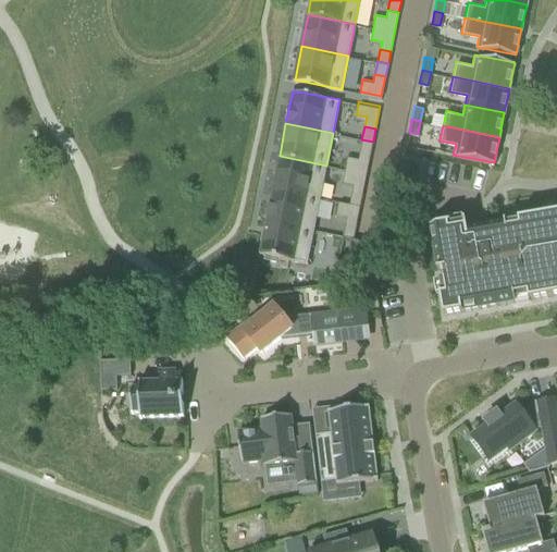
[(361,139),(359,151),(370,154),(373,142),(361,139)]
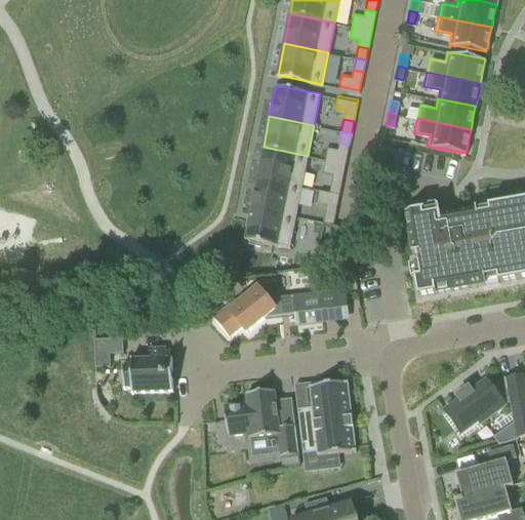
[(333,171),(331,178),(341,181),(349,145),(338,143),(337,148),(327,146),(325,159),(323,169),(333,171)]
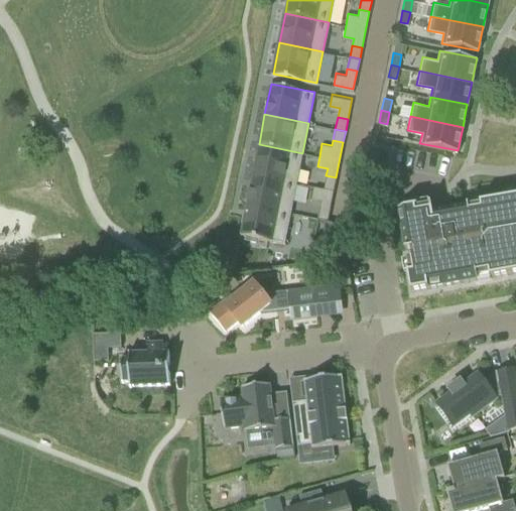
[(302,153),(259,144),(253,173),(296,182),(302,153)]
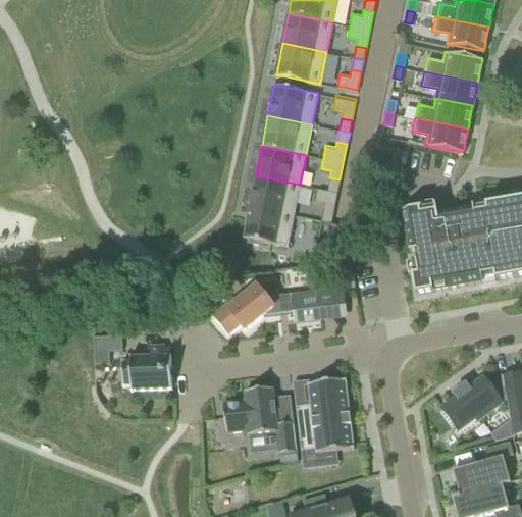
[(256,175),(250,206),(294,214),(300,185),(256,175)]
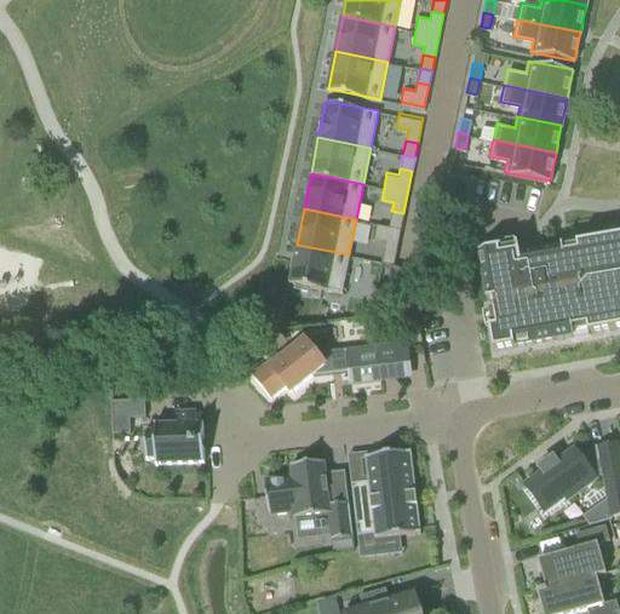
[(391,211),(389,225),(401,228),(403,213),(391,211)]
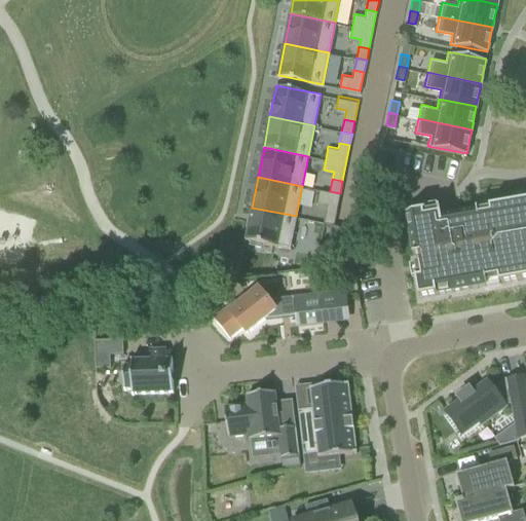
[(326,209),(336,211),(340,193),(330,191),(321,190),(317,200),(328,201),(326,209)]
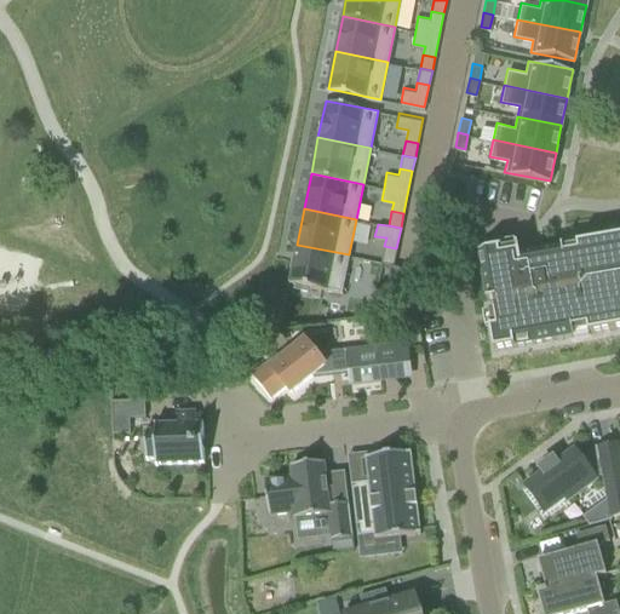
[(619,234),(604,237),(604,235),(598,236),(598,239),(580,241),(580,240),(578,240),(578,242),(560,245),(558,244),(549,245),(549,246),(544,247),(544,246),(537,247),(537,250),(523,252),(522,250),(518,251),(517,242),(499,245),(499,246),(494,247),(494,246),(478,248),(487,298),(491,298),(492,307),(487,308),(487,310),(488,310),(489,315),(488,315),(494,348),(619,325),(619,234)]
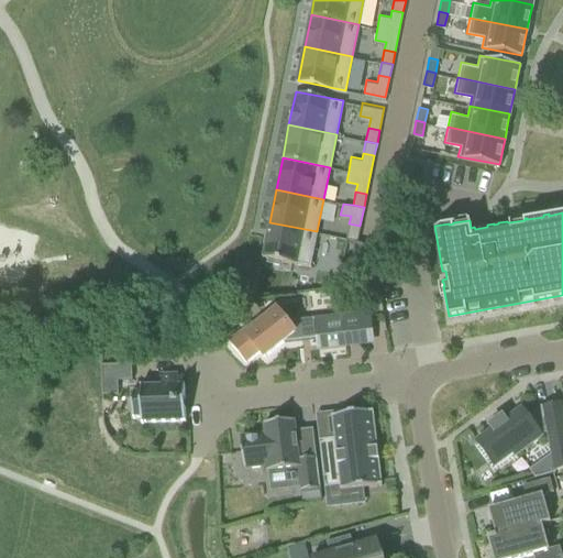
[(310,265),(317,231),(269,222),(263,255),(310,265)]
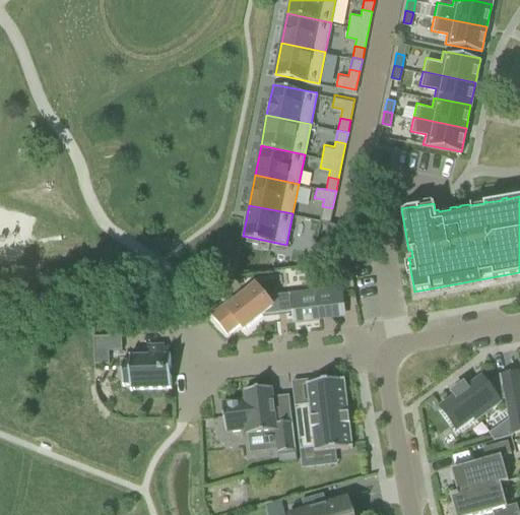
[(322,206),(320,218),(327,220),(330,220),(332,208),(322,206)]
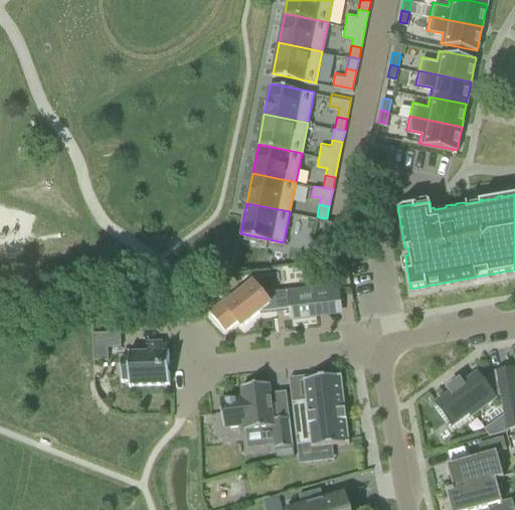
[(294,237),(313,242),(319,218),(299,214),(294,237)]
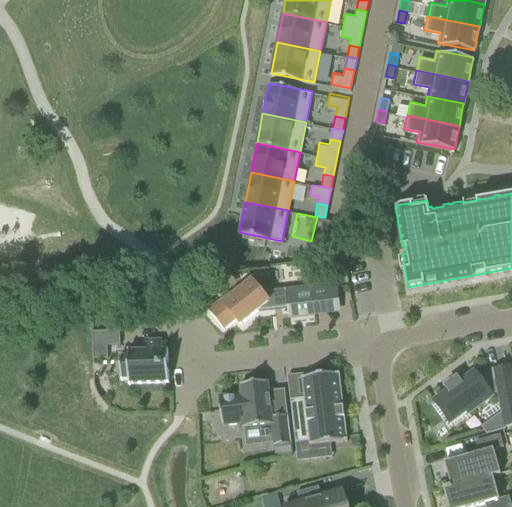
[(334,220),(327,255),(339,254),(343,253),(349,223),(334,220)]
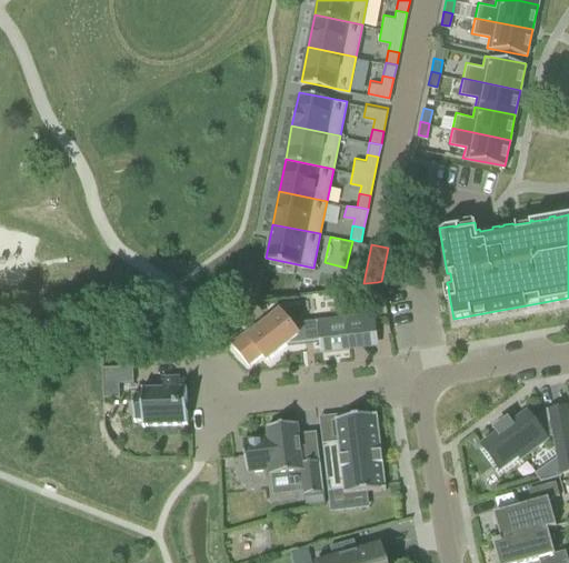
[(368,283),(367,283),(367,287),(369,294),(376,293),(378,293),(380,307),(383,307),(386,305),(381,281),(377,282),(368,283)]
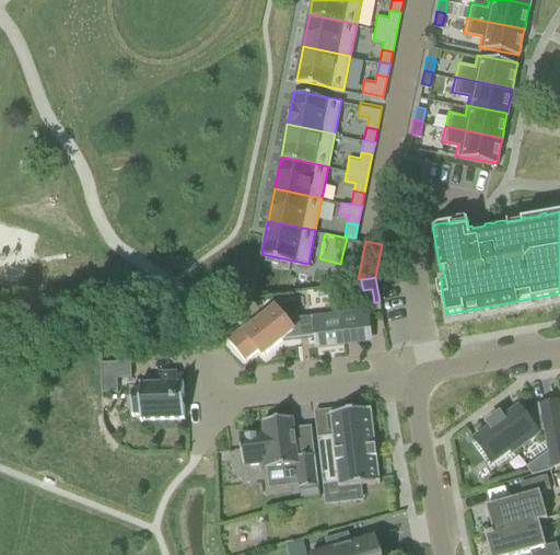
[(264,312),(230,340),(242,355),(244,358),(251,354),(258,347),(260,349),(263,353),(281,337),(314,334),(315,340),(345,336),(343,330),(371,327),(369,311),(364,311),(360,312),(359,308),(284,316),(275,304),(264,312)]
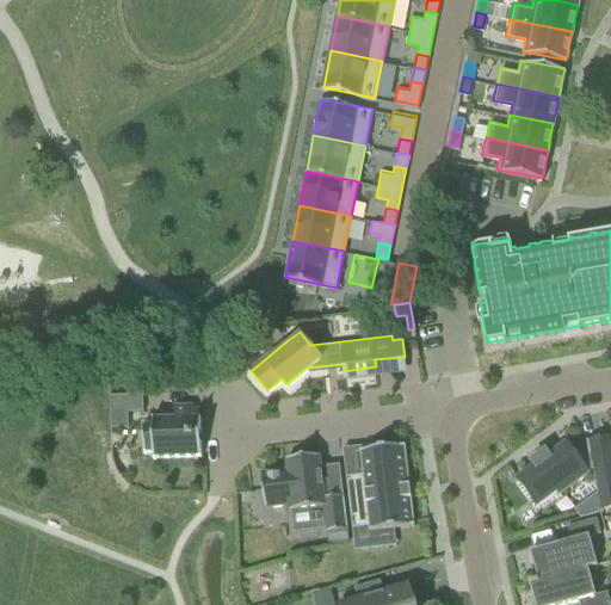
[(142,391),(109,393),(110,414),(110,425),(123,424),(128,424),(128,415),(128,408),(143,408),(142,391)]
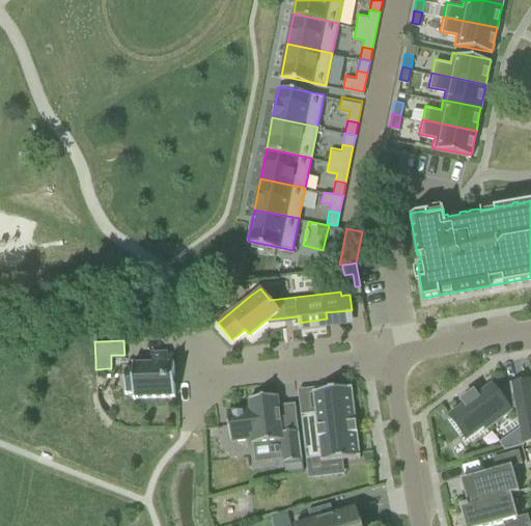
[(126,366),(124,366),(124,391),(127,391),(127,390),(133,390),(133,396),(135,396),(135,395),(172,394),(174,394),(174,381),(174,372),(173,359),(171,359),(171,360),(168,360),(167,350),(151,351),(152,361),(134,361),(134,360),(132,361),(132,367),(126,367),(126,366)]
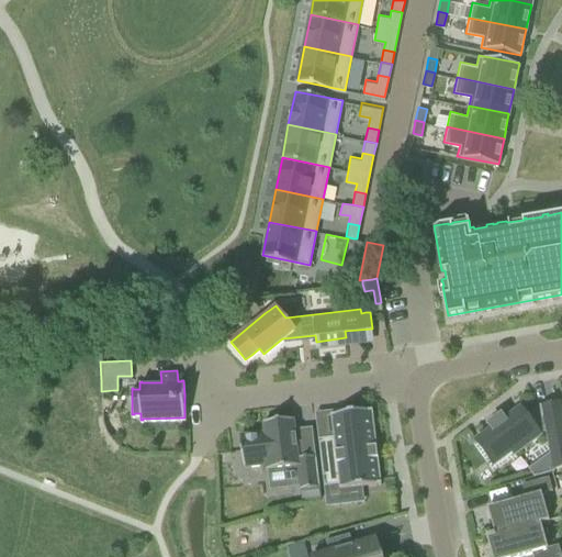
[(527,415),(519,404),(505,415),(502,412),(487,422),(491,426),(475,437),(494,461),(513,448),(514,450),(540,432),(538,430),(546,429),(553,467),(561,465),(561,401),(561,399),(541,403),(541,404),(527,415)]
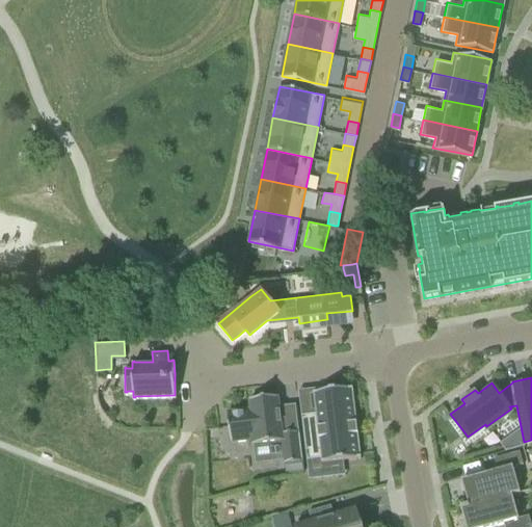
[(313,390),(315,406),(300,409),(307,457),(321,456),(321,460),(361,455),(352,386),(313,390)]
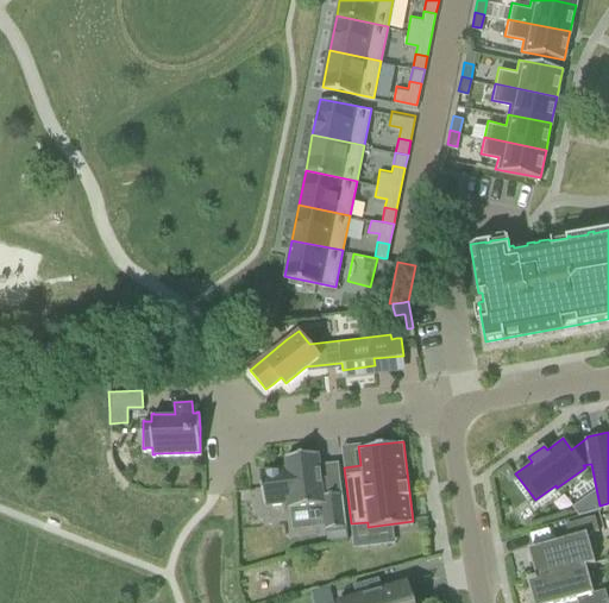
[(325,527),(346,525),(343,491),(322,494),(318,451),(286,456),(286,465),(259,469),(264,503),(287,500),(288,507),(322,502),(325,527)]
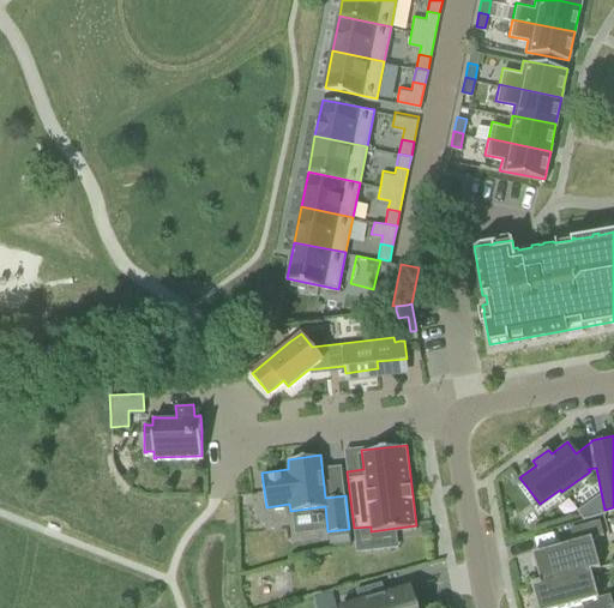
[(593,494),(573,507),(581,519),(601,505),(593,494)]
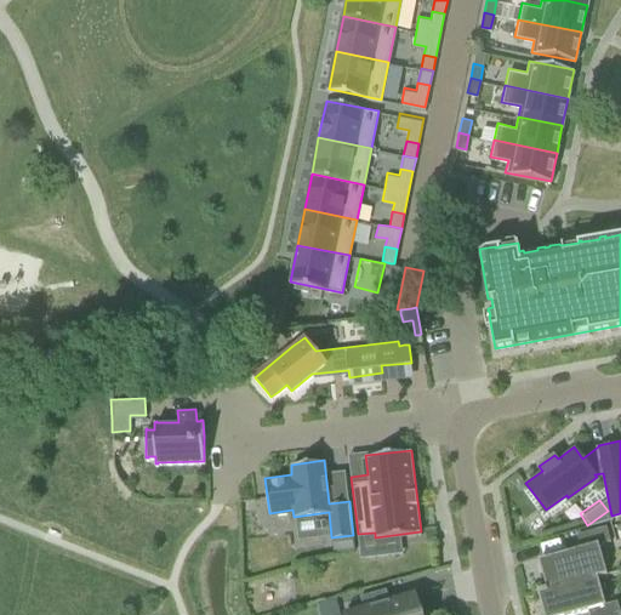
[(537,590),(607,571),(598,542),(610,539),(605,524),(576,533),(580,547),(539,558),(547,586),(537,590)]
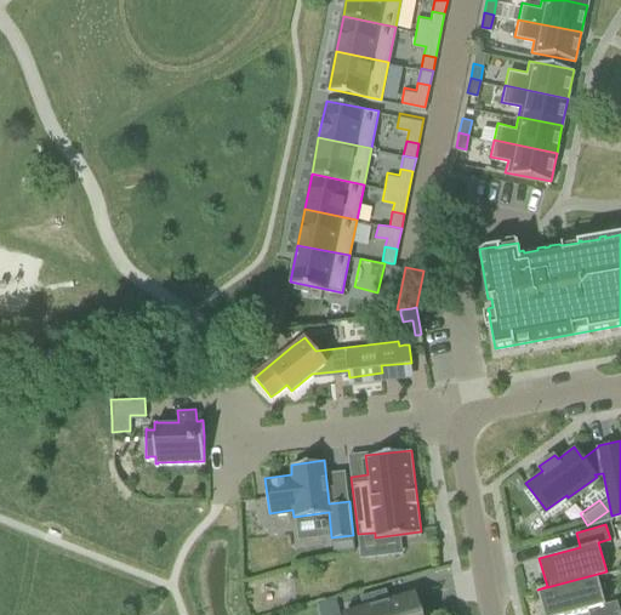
[(353,535),(331,537),(334,550),(354,547),(353,535)]
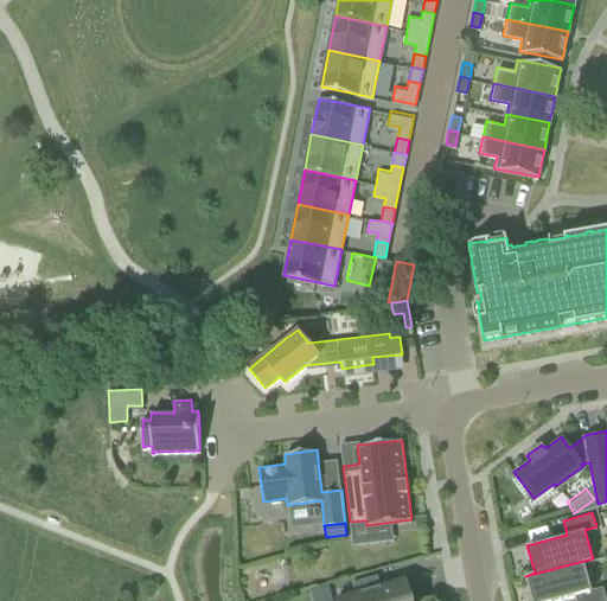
[(525,576),(531,600),(548,600),(574,594),(575,600),(601,600),(606,600),(602,586),(592,588),(583,562),(593,558),(525,576)]
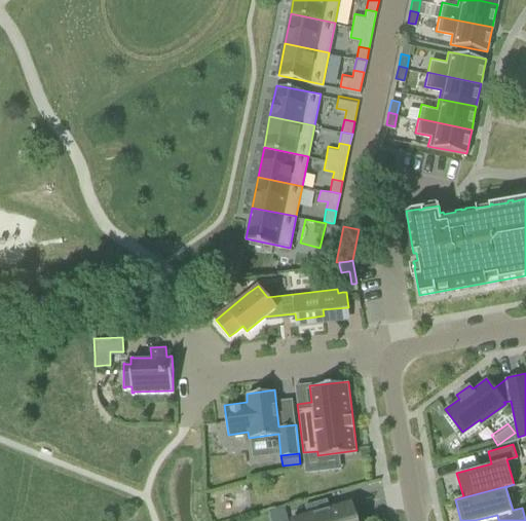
[(354,520),(349,503),(330,508),(327,497),(305,504),(307,514),(295,518),(295,520),(354,520)]
